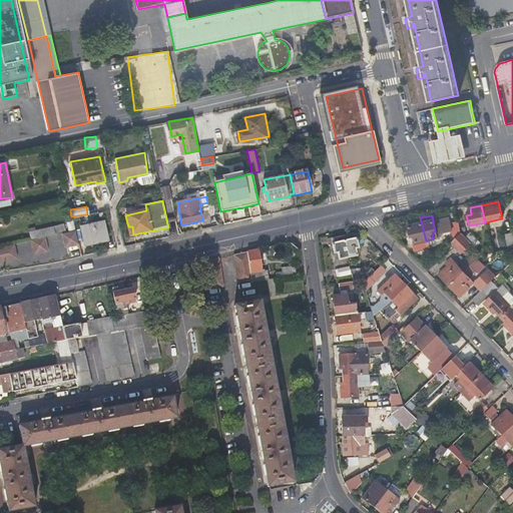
[(427,246),(426,240),(420,217),(410,220),(411,225),(409,225),(410,231),(411,236),(414,235),(415,241),(412,241),(414,249),(427,246)]
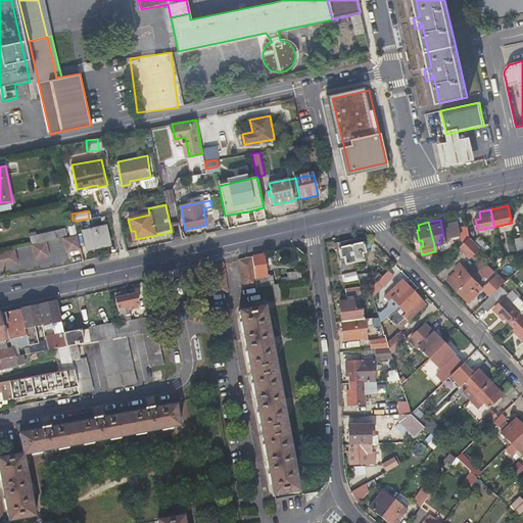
[(109,245),(106,236),(104,226),(83,231),(87,250),(109,245)]
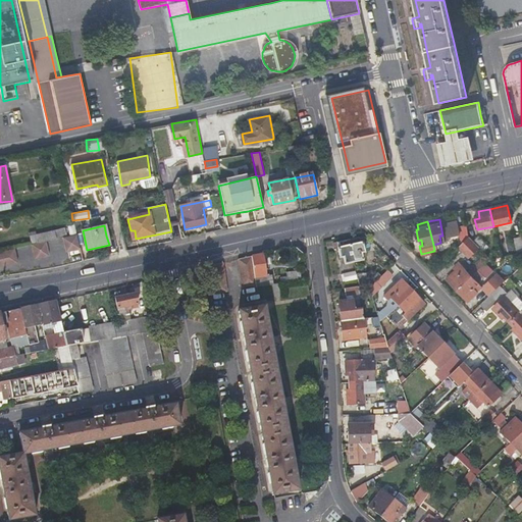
[(470,237),(468,230),(467,225),(458,227),(462,244),(470,237)]
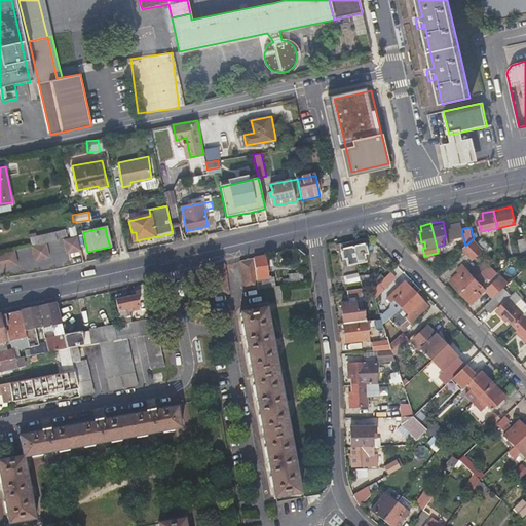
[(60,236),(60,234),(59,232),(55,233),(54,230),(30,235),(32,246),(33,246),(47,242),(58,240),(57,237),(60,236)]
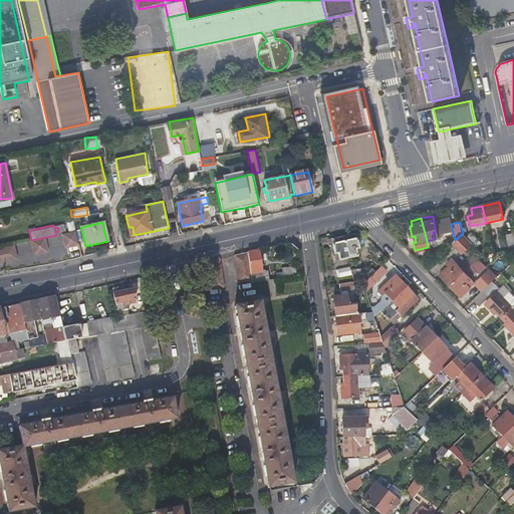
[(75,230),(63,233),(66,248),(78,245),(75,230)]
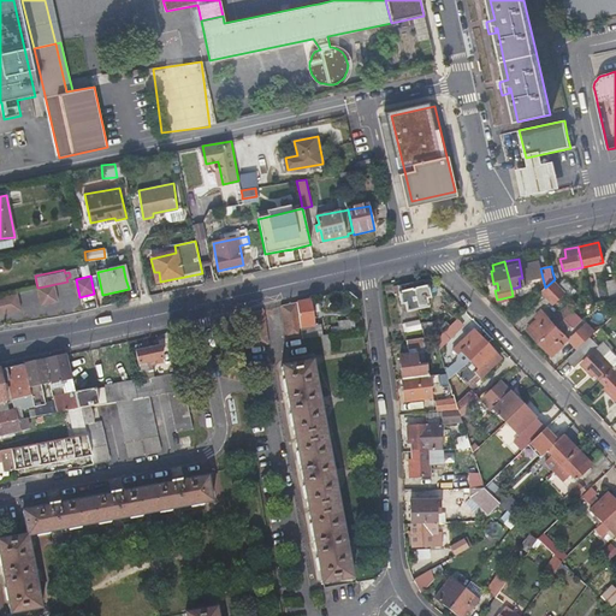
[(412,283),(416,309),(428,307),(426,298),(431,297),(427,279),(412,283)]
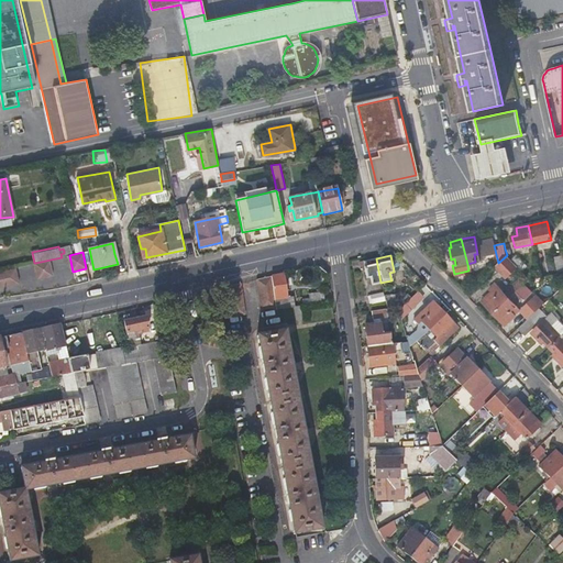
[(512,261),(507,255),(498,263),(497,264),(508,277),(519,267),(512,261)]
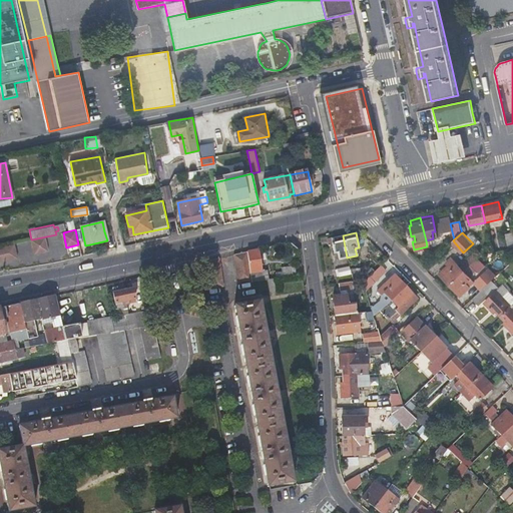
[(473,243),(479,249),(480,248),(478,245),(481,242),(472,232),(467,237),(473,243)]
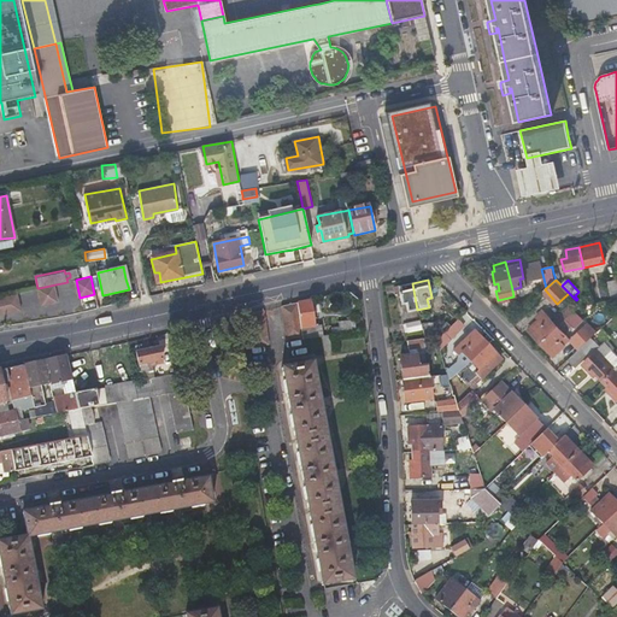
[(407,312),(417,310),(412,283),(398,287),(401,304),(406,304),(407,312)]
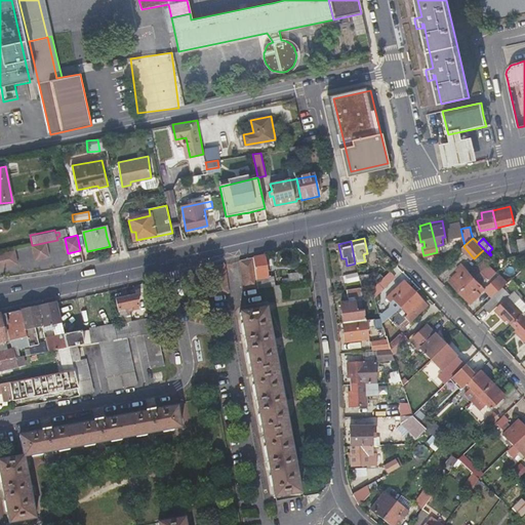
[(47,242),(33,245),(36,259),(50,256),(47,242)]
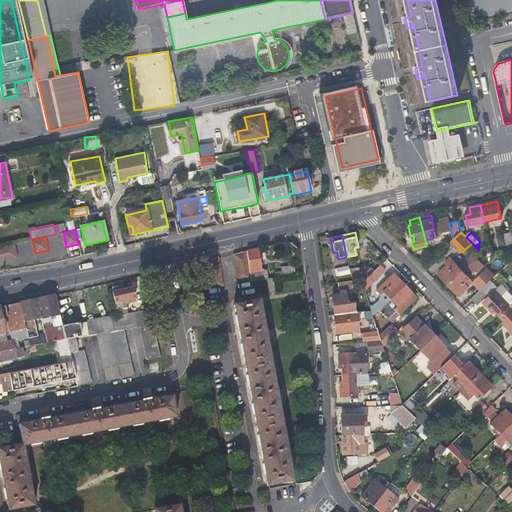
[(15,243),(0,246),(0,260),(18,257),(15,243)]
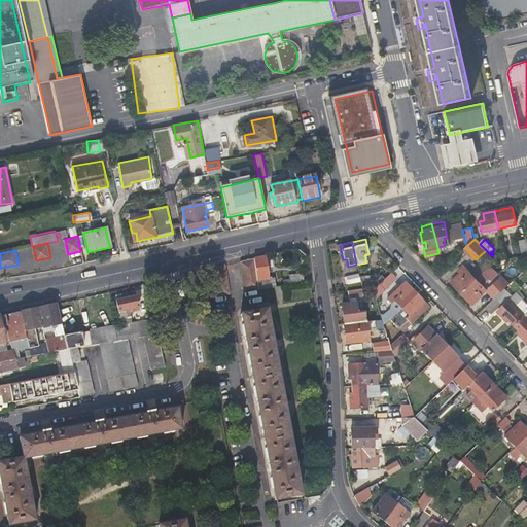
[(274,287),(278,287),(276,276),(269,277),(265,255),(253,258),(258,288),(258,290),(274,287)]
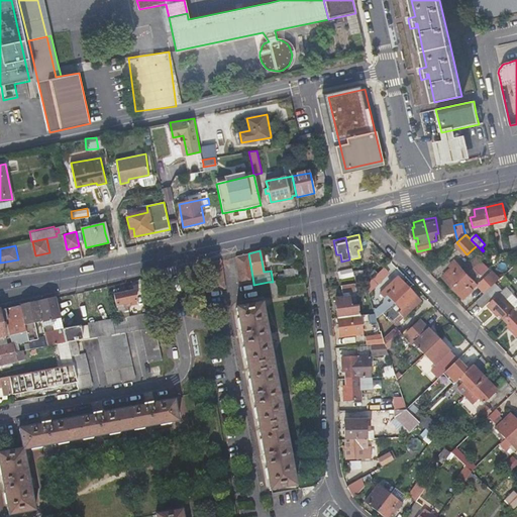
[(486,256),(483,251),(464,269),(456,260),(449,267),(451,269),(443,276),(453,287),(469,273),(474,268),(486,256)]
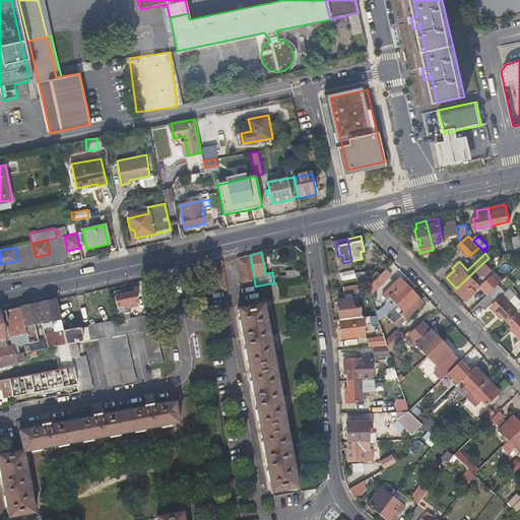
[(255,284),(250,255),(235,258),(241,286),(255,284)]
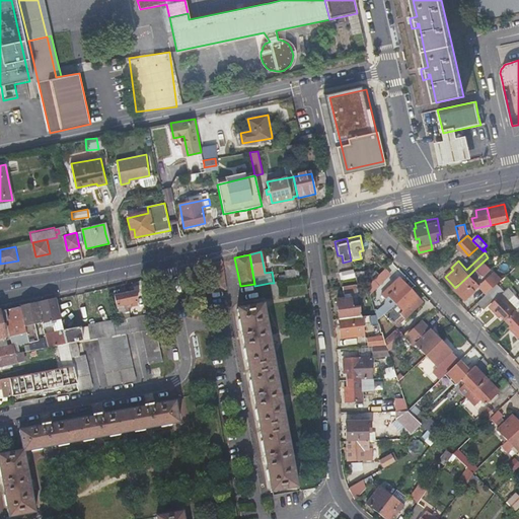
[(219,261),(206,265),(207,272),(212,295),(226,292),(219,261)]
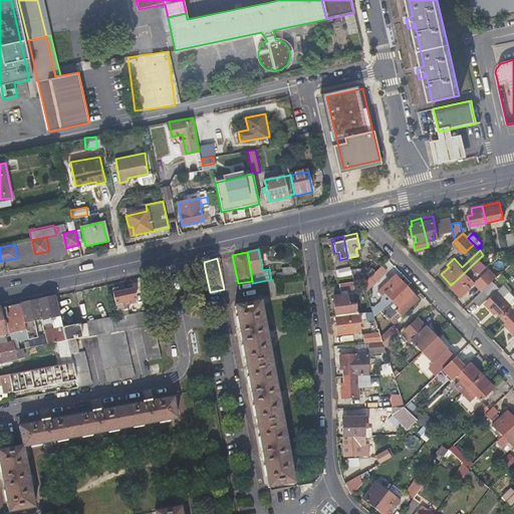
[(466,271),(451,285),(462,296),(476,283),(476,282),(475,282),(472,278),(474,277),(470,273),(474,269),(471,266),(466,271)]
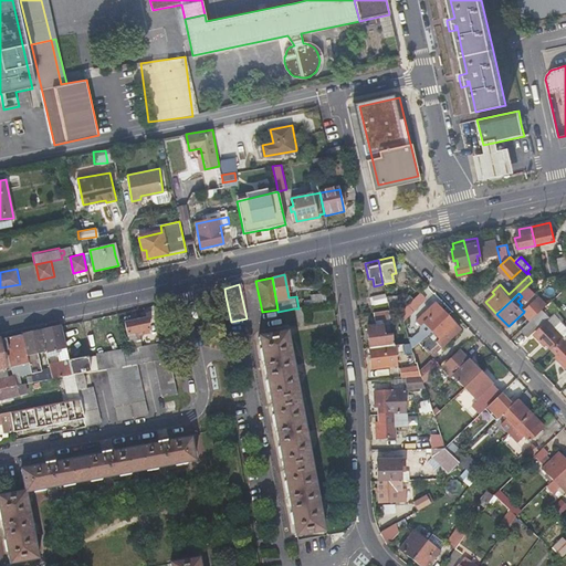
[(314,295),(315,300),(315,305),(324,303),(323,294),(314,295)]
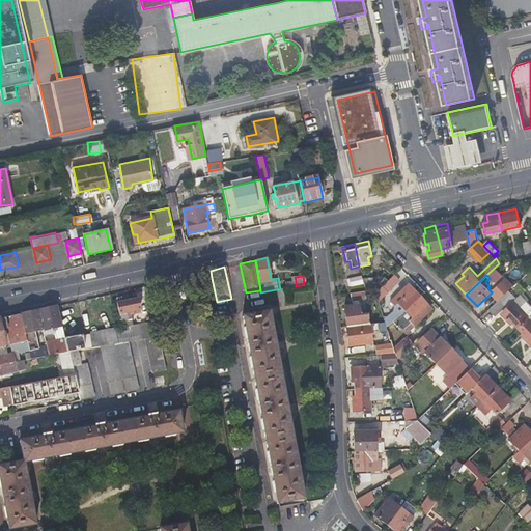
[(346,278),(347,282),(347,285),(361,283),(360,276),(346,278)]
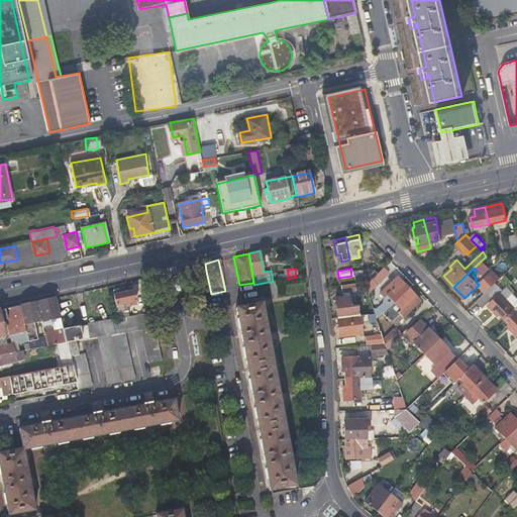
[(367,284),(368,288),(369,292),(388,274),(383,269),(367,284)]
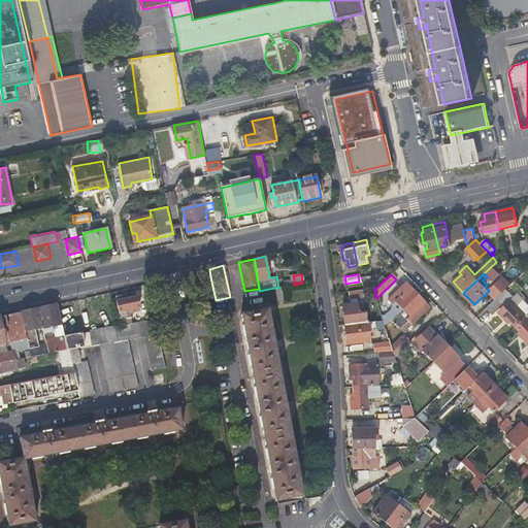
[(503,276),(490,288),(492,290),(490,292),(496,298),(510,285),(503,276)]
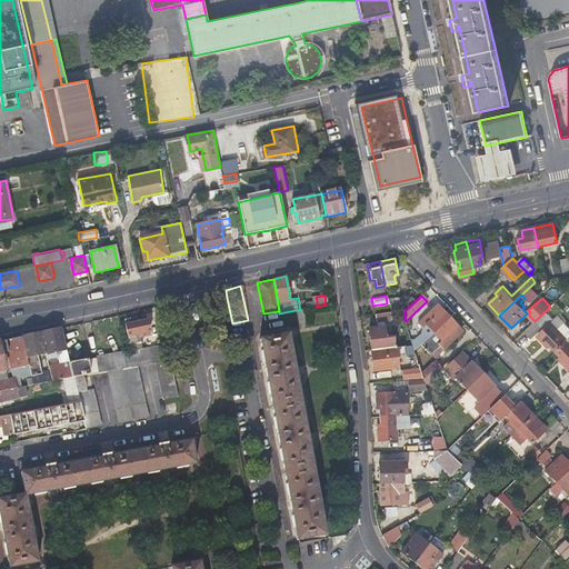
[(395,299),(392,299),(390,300),(392,312),(401,312),(401,299),(395,299)]
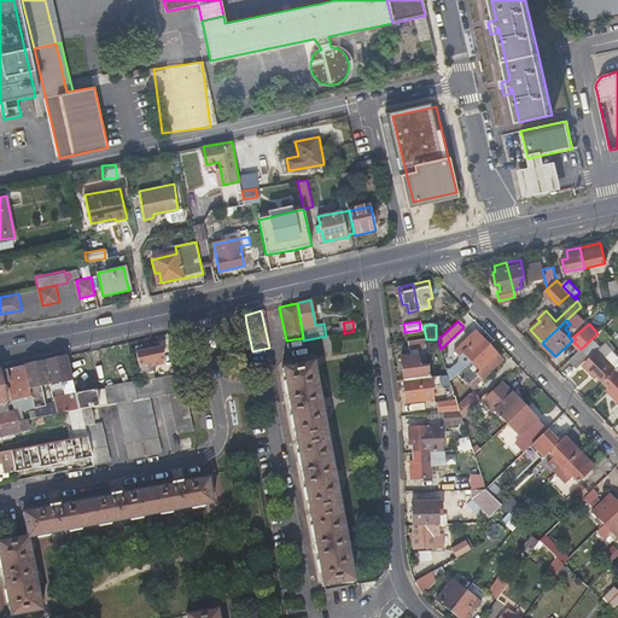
[(462,354),(471,362),(489,345),(476,332),(454,351),(459,357),(462,354)]
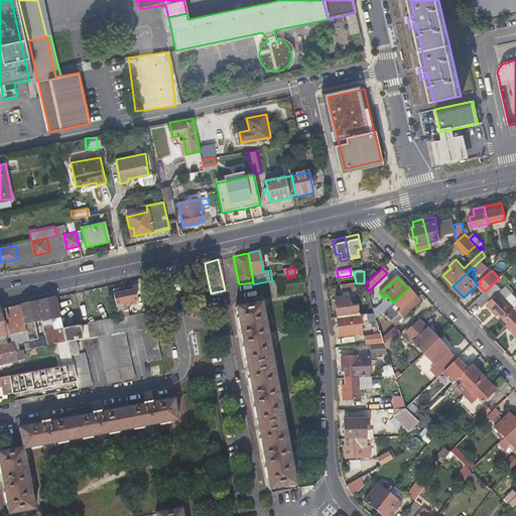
[(274,280),(272,281),(268,281),(270,294),(277,293),(274,280)]
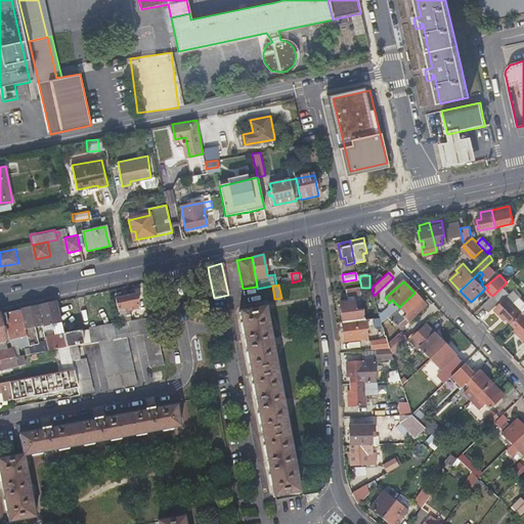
[(346,290),(346,294),(347,297),(359,297),(359,289),(346,290)]
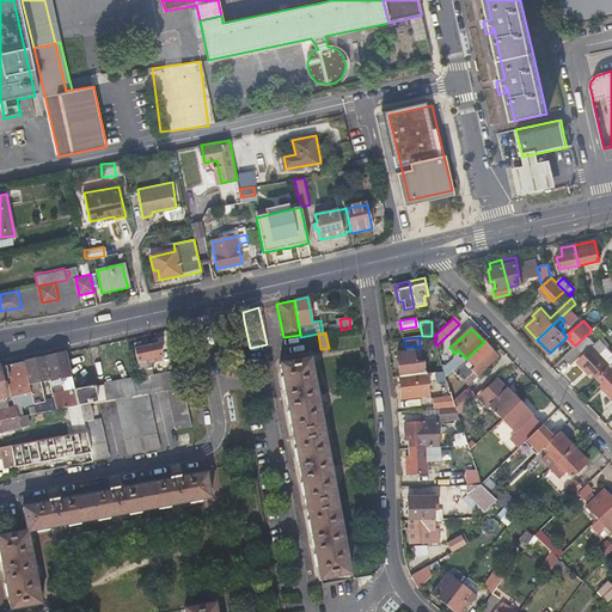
[(497,356),(484,342),(466,359),(463,362),(471,372),(481,362),(485,368),(497,356)]
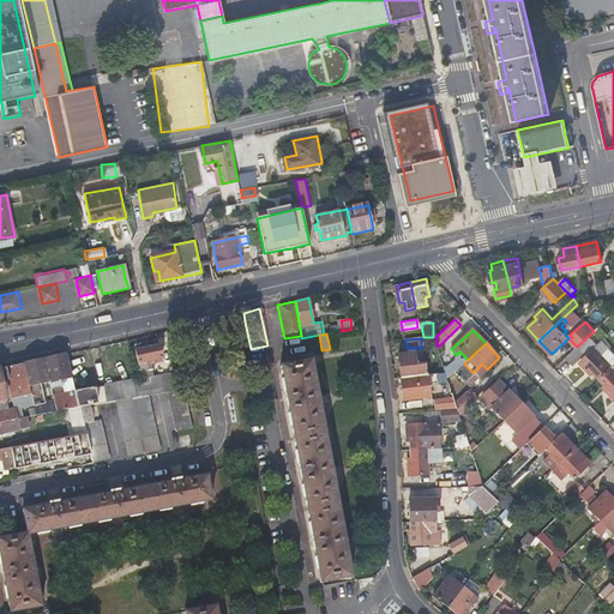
[(144,361),(144,362),(145,365),(154,363),(154,361),(161,360),(157,345),(151,347),(146,348),(134,350),(137,362),(144,361)]
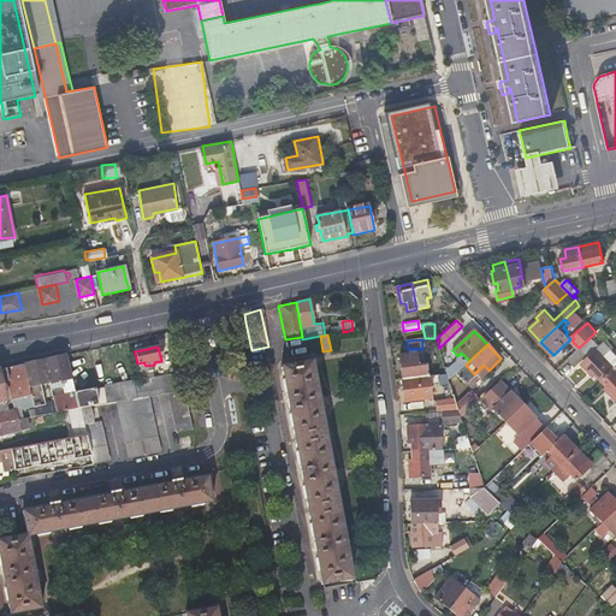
[(568,359),(570,361),(574,365),(586,354),(579,348),(568,359)]
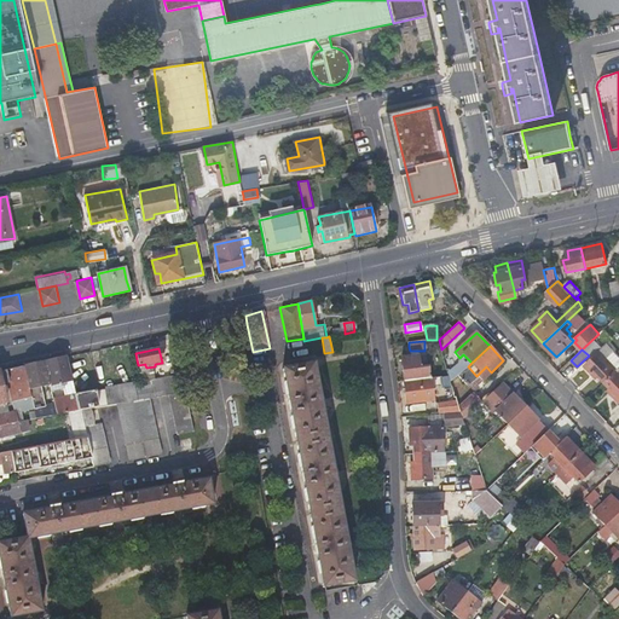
[(603,382),(617,369),(606,358),(599,351),(583,365),(595,379),(597,376),(603,382)]
